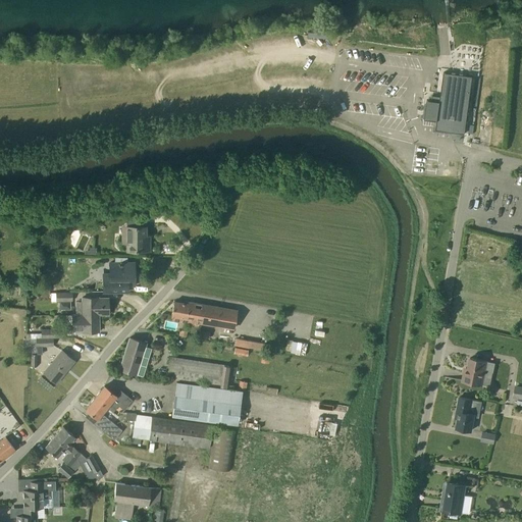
[(436,134),(464,138),(471,81),(444,77),(439,102),(427,101),(424,122),(437,124),(436,134)]
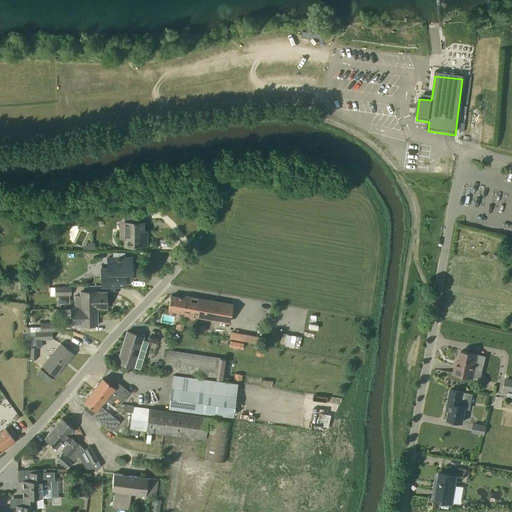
[(124,222),(125,246),(147,246),(147,235),(143,235),(143,222),(124,222)]
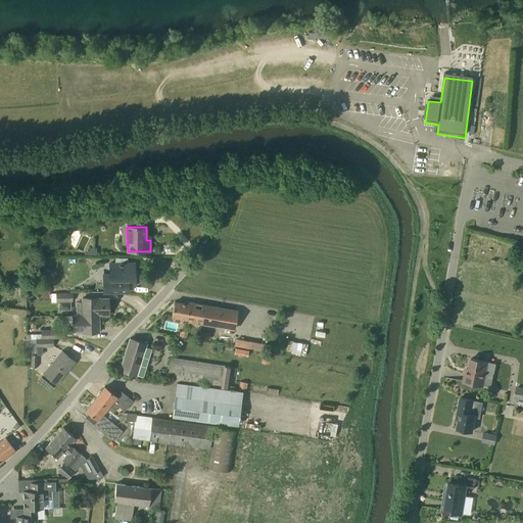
[(103,274),(104,292),(128,292),(128,280),(135,280),(134,264),(109,264),(109,274),(103,274)]
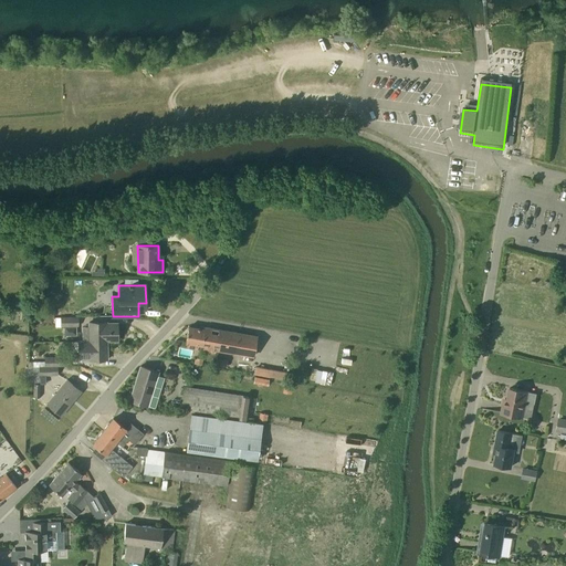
[(60,317),(60,326),(79,326),(79,317),(60,317)]
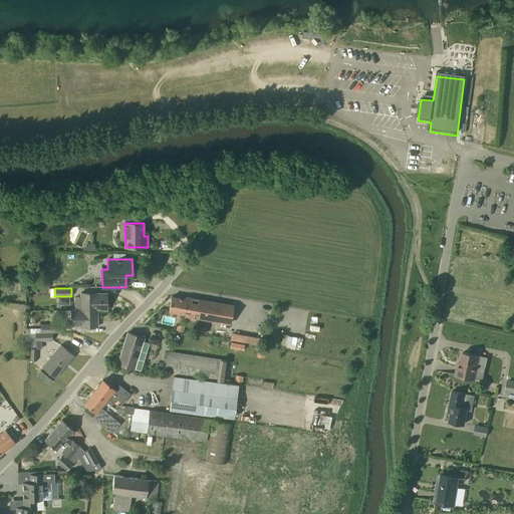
[(81,309),(97,310),(107,309),(106,294),(96,294),(96,293),(81,293),(81,309)]
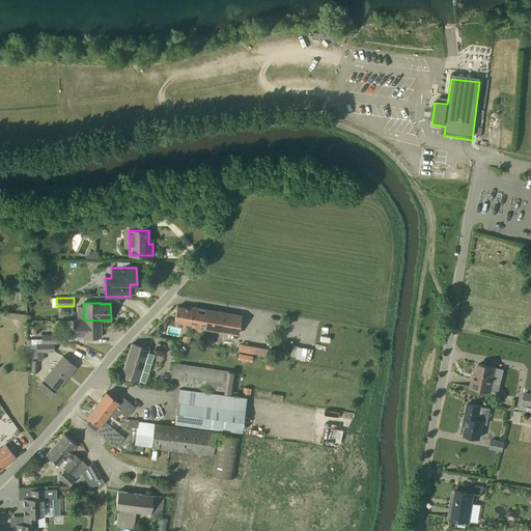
[(192,306),(192,307),(191,309),(176,307),(174,320),(189,323),(188,326),(239,335),(242,315),(192,306)]
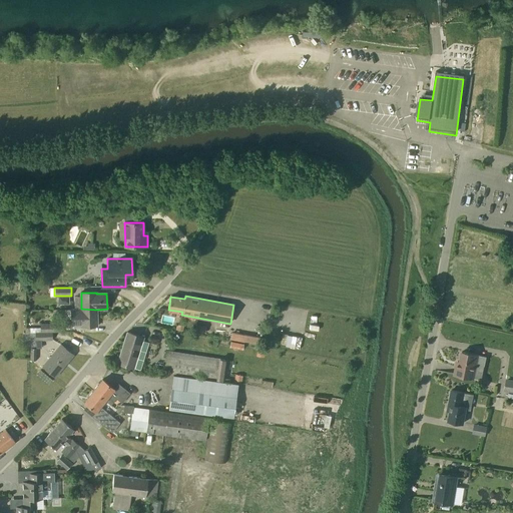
[(97,310),(81,309),(71,309),(71,326),(81,326),(81,327),(97,327),(97,310)]
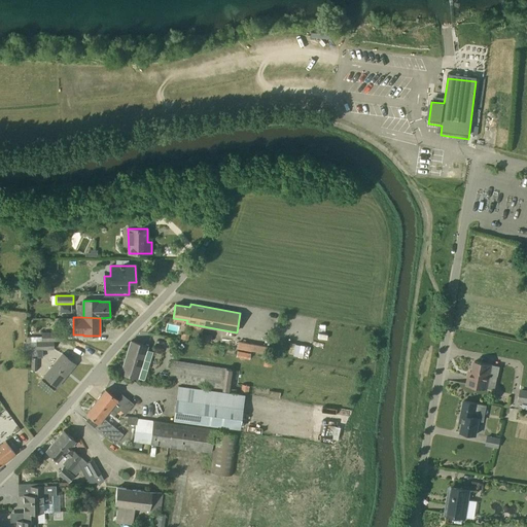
[(63,341),(64,332),(42,331),(42,337),(32,337),(32,340),(63,341)]
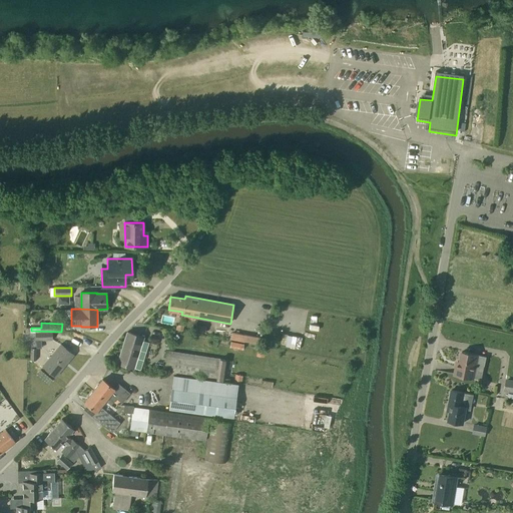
[(53,332),(31,332),(30,360),(36,360),(36,340),(53,340),(53,332)]
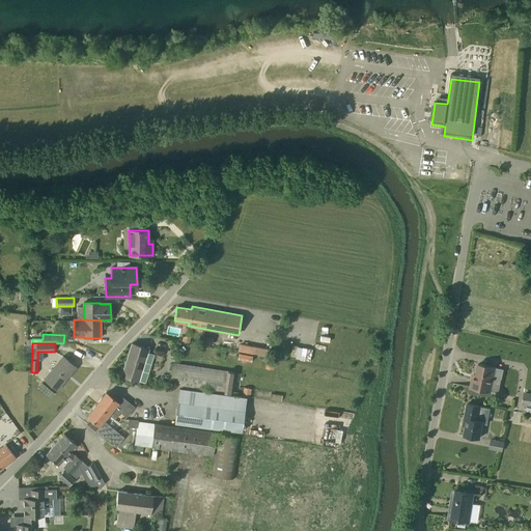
[(149,348),(132,343),(121,375),(145,383),(151,362),(155,354),(148,352),(149,348)]
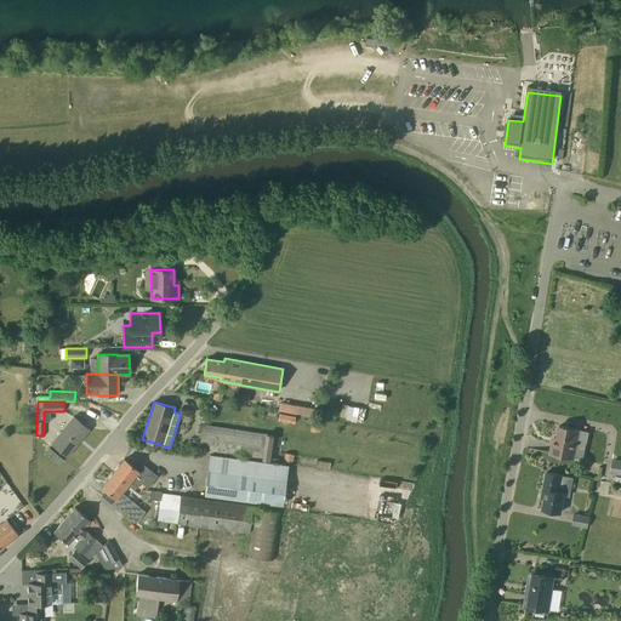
[(280,402),(279,411),(314,416),(315,408),(280,402)]
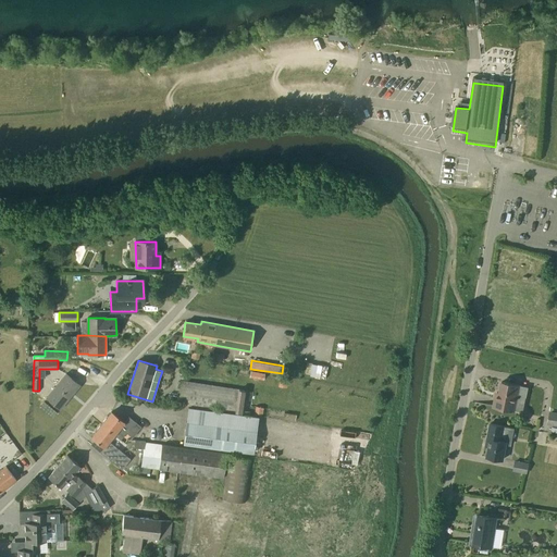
[(249,378),(263,380),(264,372),(250,370),(249,378)]
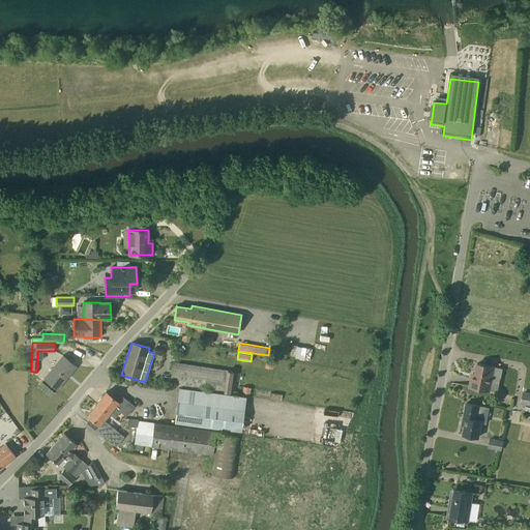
[(57,389),(76,366),(62,356),(45,379),(57,389)]
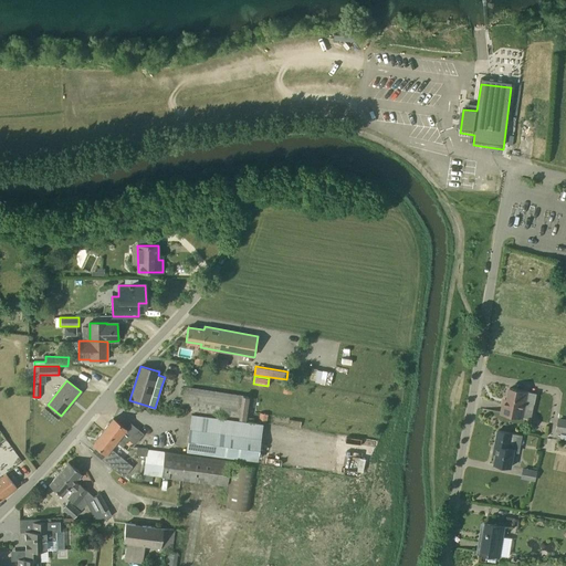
[(527,391),(510,387),(507,398),(504,398),(502,412),(522,417),(525,401),(535,404),(536,392),(527,391)]
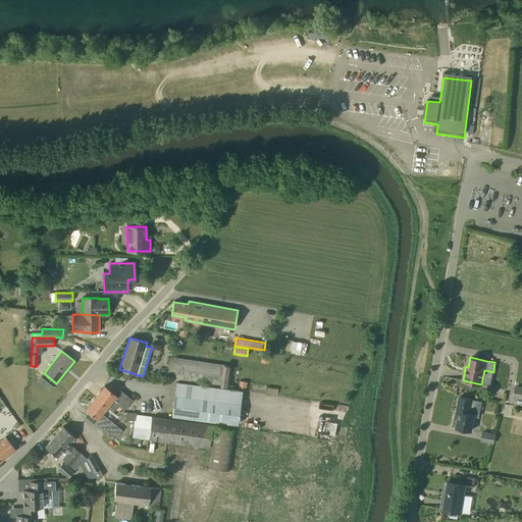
[(228,386),(230,366),(170,358),(167,378),(228,386)]
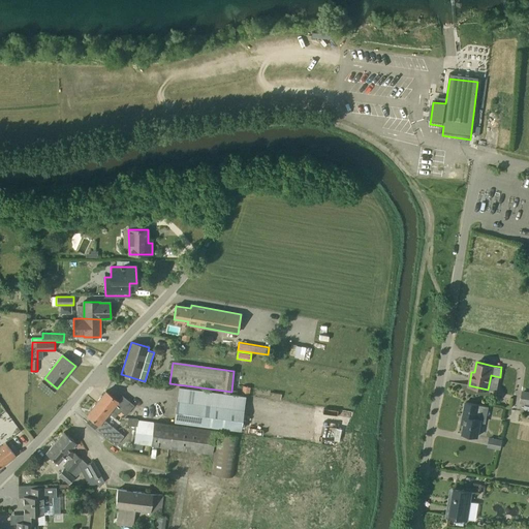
[(174,422),(241,430),(246,396),(179,386),(174,422)]
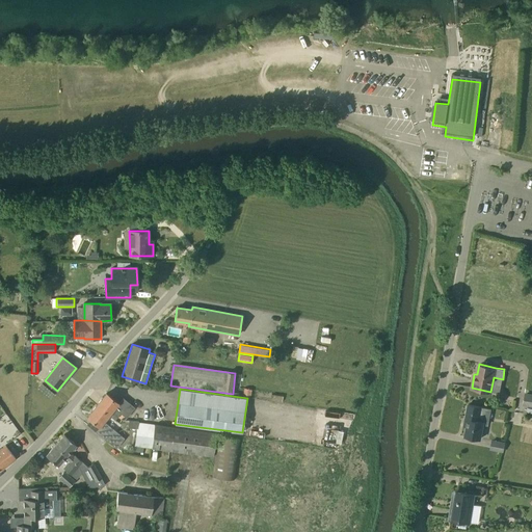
[(243,397),(251,398),(253,390),(244,389),(243,397)]
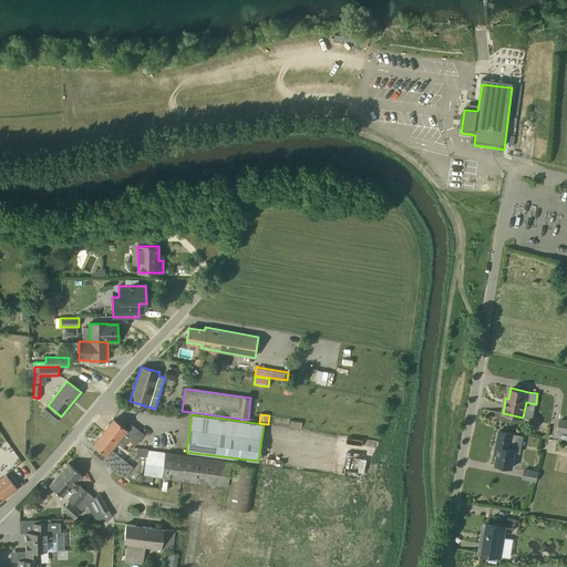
[(566,419),(559,419),(557,432),(566,433),(566,419)]
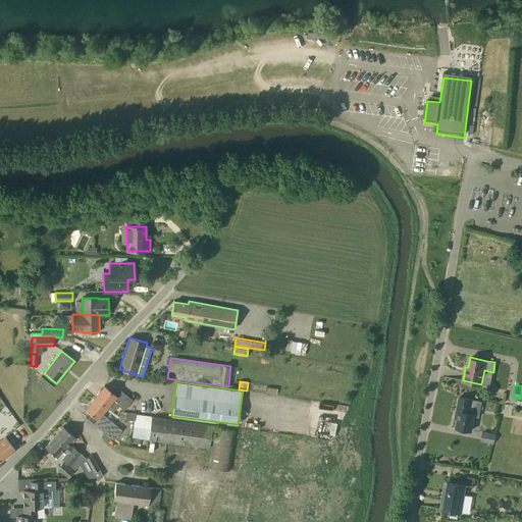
[(96,397),(107,407),(113,412),(119,405),(124,410),(133,399),(124,392),(119,398),(104,386),(96,397)]
